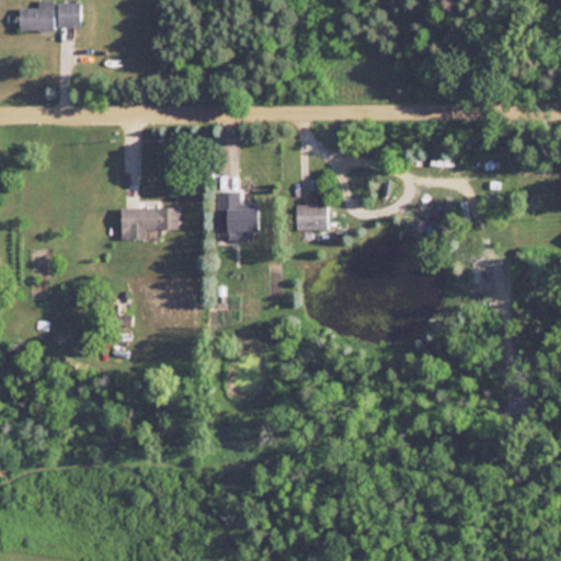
[(54,30),(53,0),(36,0),(37,7),(19,7),(19,30),(54,30)]
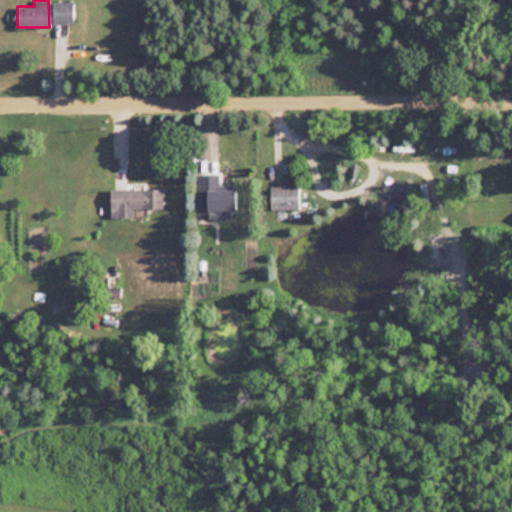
[(73,23),(73,1),(52,1),(52,23),(73,23)]
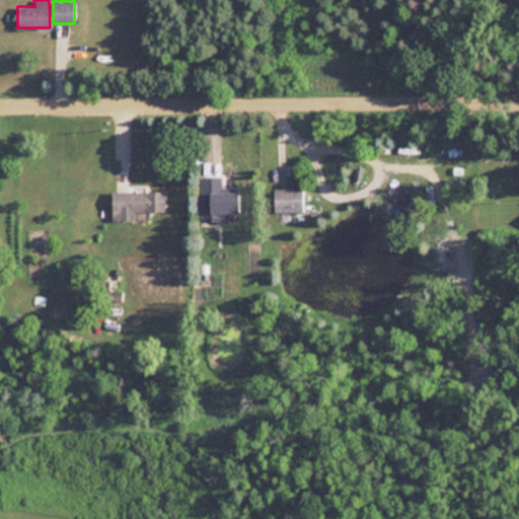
[(274,188),(274,210),(303,210),(303,188),(274,188)]
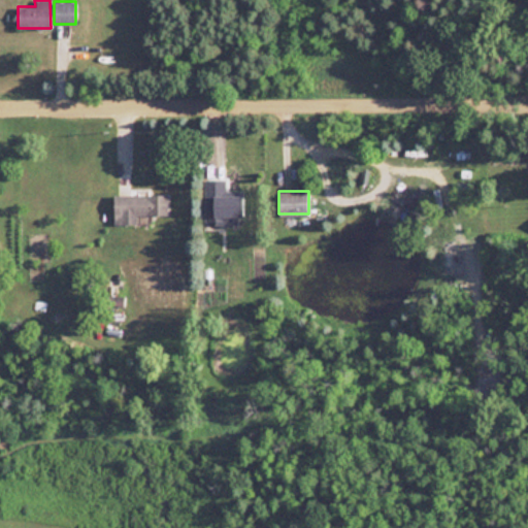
[(114,195),(114,224),(138,224),(138,215),(168,215),(168,194),(114,195)]
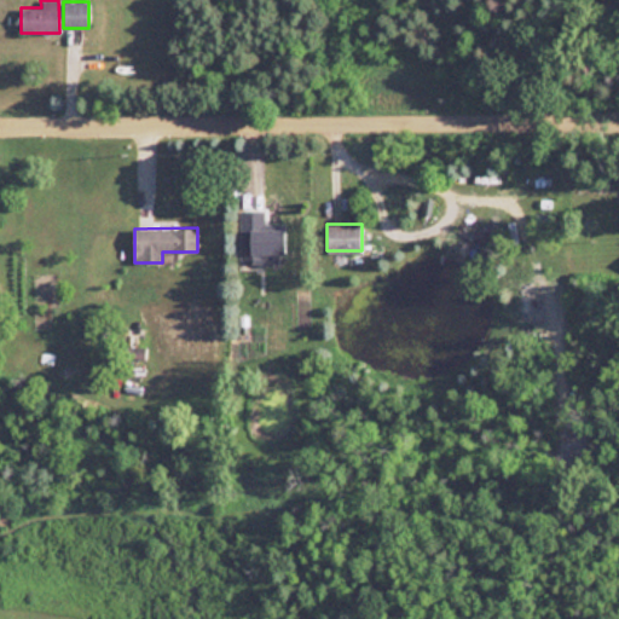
[(291,227),(244,227),(244,253),(260,253),(260,262),(275,262),(275,253),(291,253),(291,227)]
